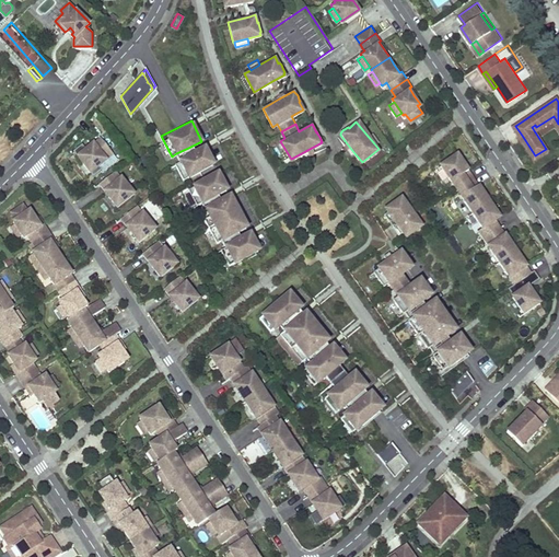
[(379,140),(371,131),(367,135),(374,143),(379,140)]
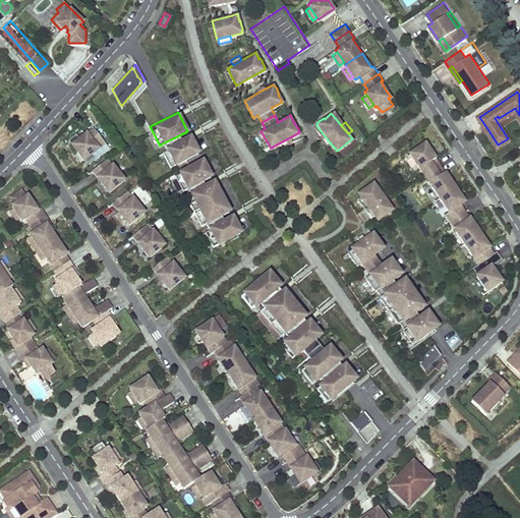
[(76,132),(69,138),(88,162),(95,156),(93,152),(106,141),(95,126),(80,137),(76,132)]
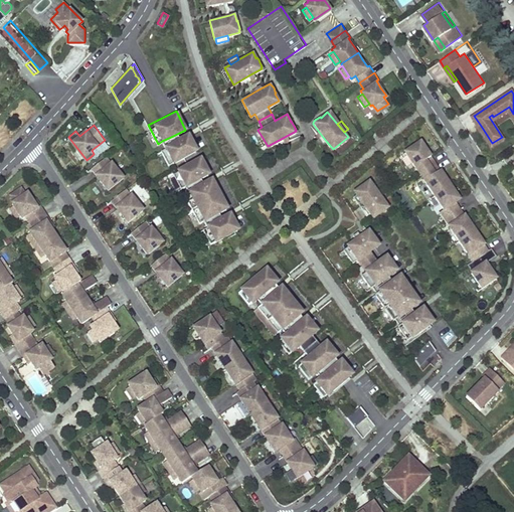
[(166,148),(161,150),(169,164),(196,150),(188,136),(177,142),(166,148)]
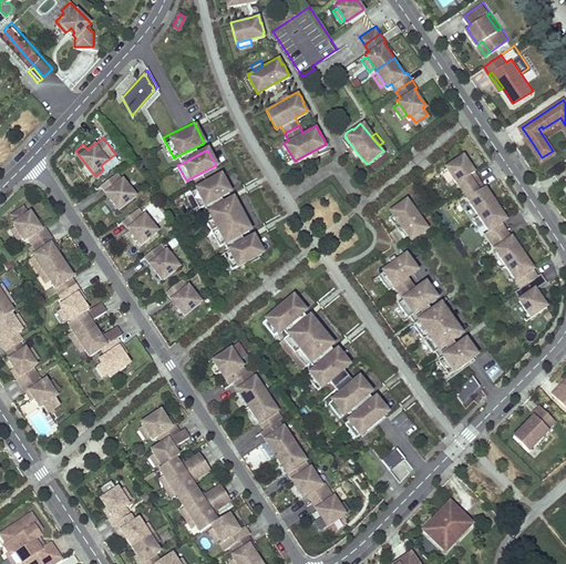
[(191,150),(178,155),(183,163),(195,156),(191,150)]
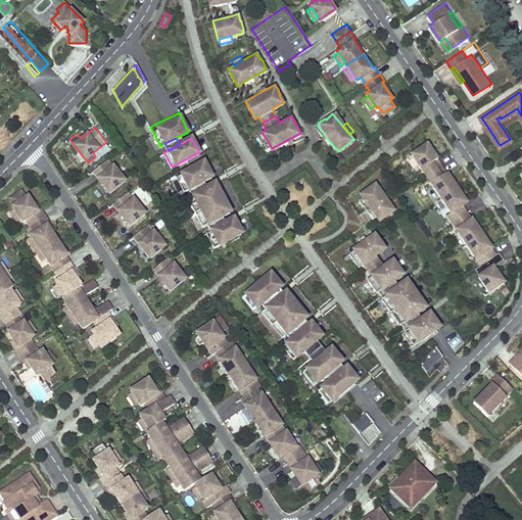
[(428,142),(413,152),(423,168),(423,167),(433,181),(432,182),(452,210),(447,214),(481,264),(476,268),(480,274),(479,275),(490,291),(505,281),(494,265),(505,258),(500,251),(496,253),(464,203),(468,200),(428,142)]
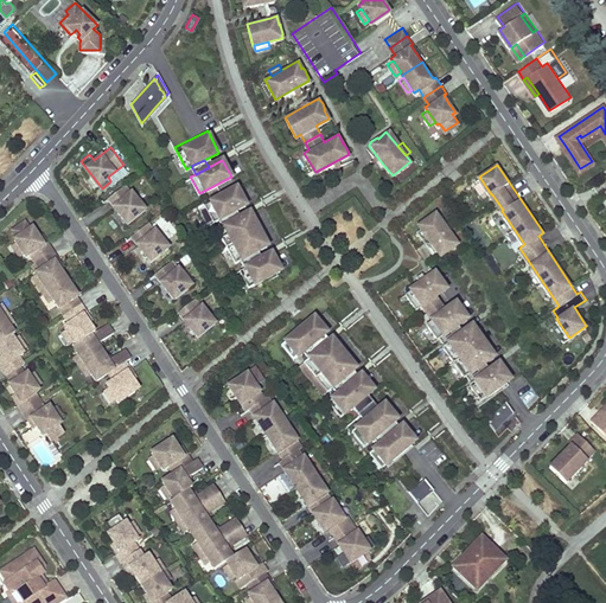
[(126,184),(108,197),(128,222),(145,207),(126,184)]
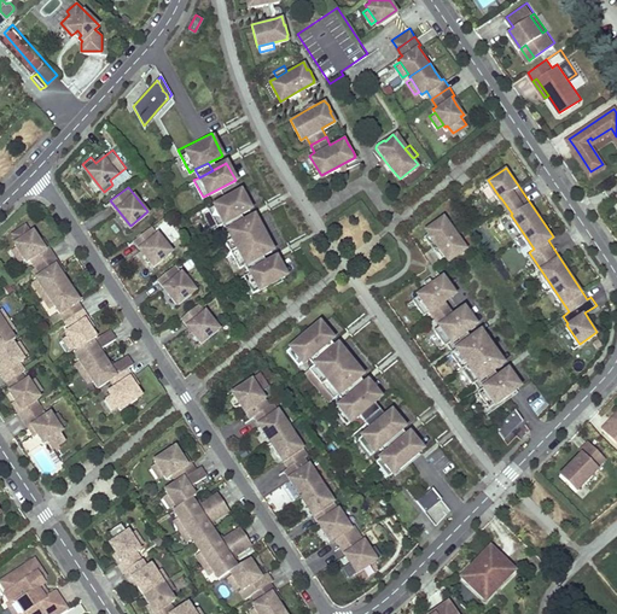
[(214,205),(209,208),(217,224),(223,222),(237,215),(250,208),(242,191),(227,198),(214,205)]
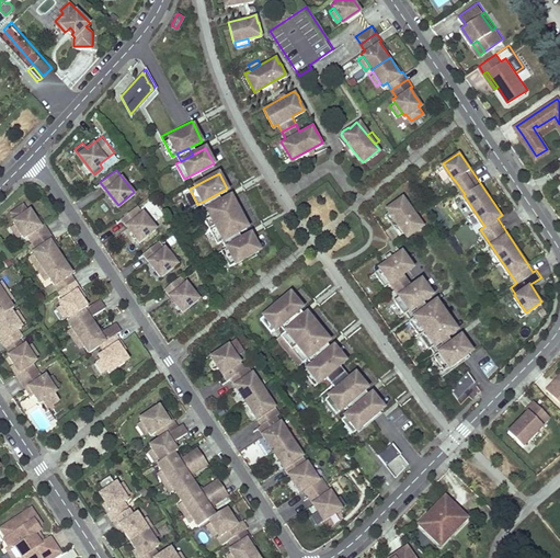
[(215,195),(203,202),(206,209),(218,203),(215,195)]
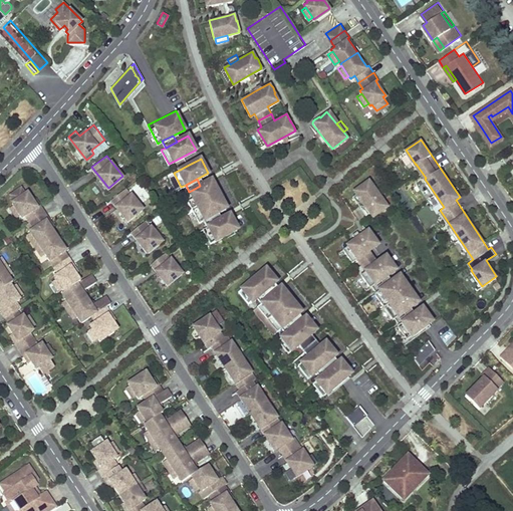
[(189,192),(185,194),(200,222),(204,219),(215,214),(227,207),(212,180),(200,186),(189,192)]
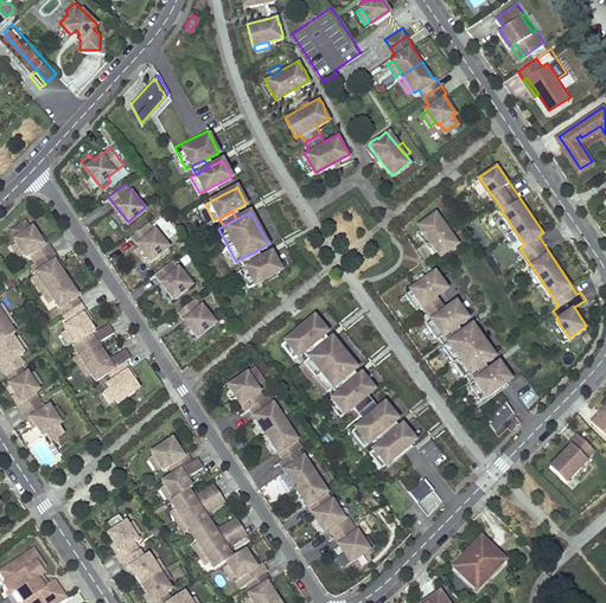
[(440,252),(441,255),(457,243),(437,213),(421,225),(422,228),(440,252)]
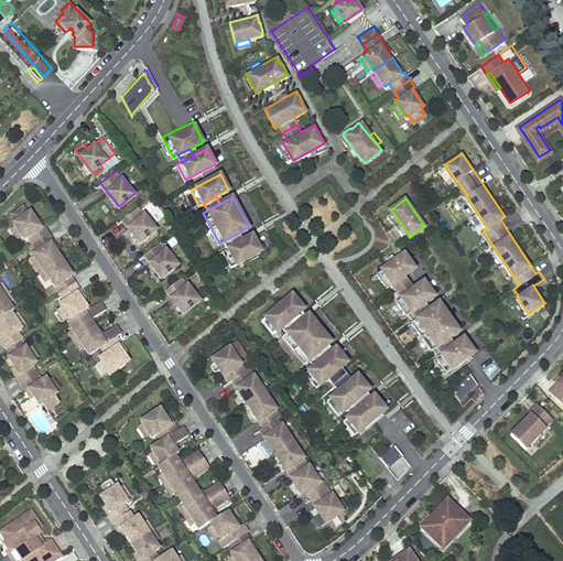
[(28,212),(23,204),(11,213),(15,219),(13,222),(14,224),(22,235),(24,238),(28,235),(33,243),(49,232),(44,224),(41,226),(36,219),(30,209),(28,212)]
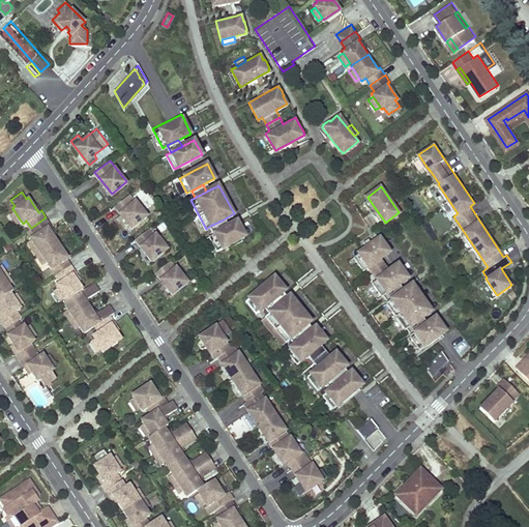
[(129,194),(115,205),(131,227),(147,214),(129,194)]
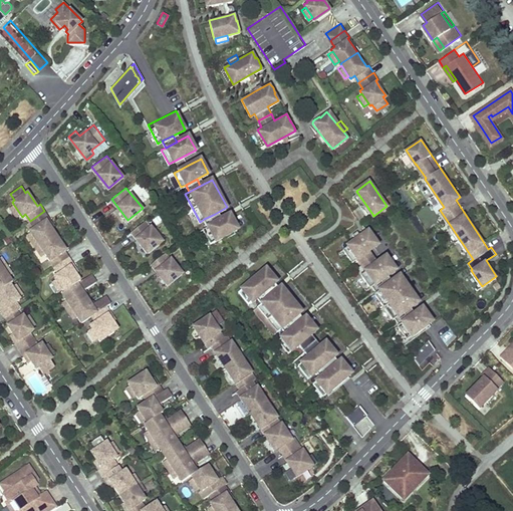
[(357,193),(353,195),(368,217),(372,214),(357,193)]
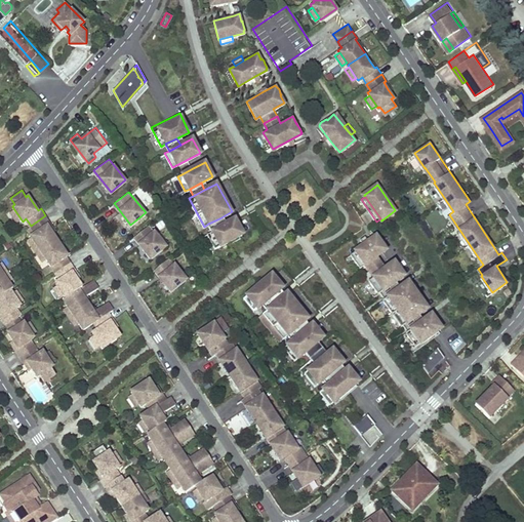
[(13,208),(9,211),(16,222),(21,218),(13,208)]
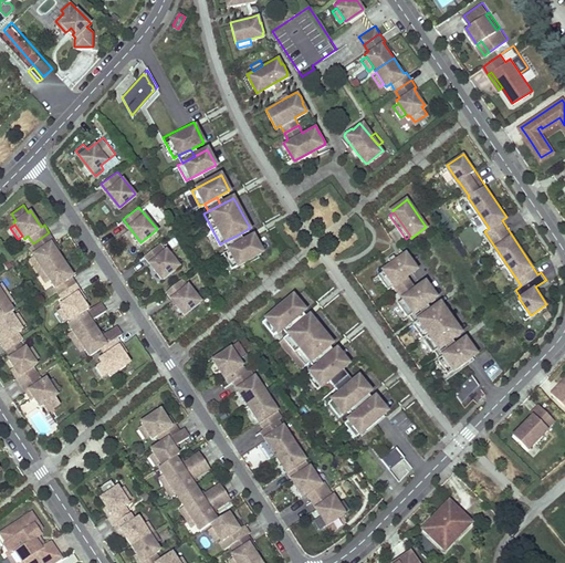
[(49,232),(33,243),(38,250),(33,253),(35,257),(44,270),(62,258),(56,249),(51,242),(54,240),(49,232)]
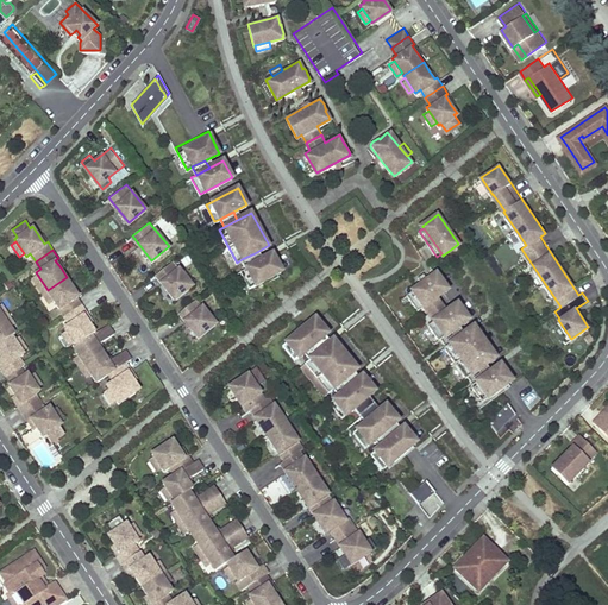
[(240,270),(250,287),(282,270),(273,253),(259,260),(246,268),(240,270)]
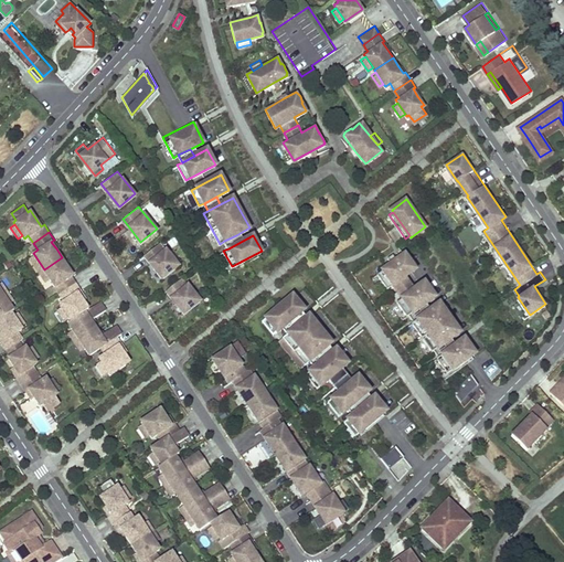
[(236,235),(224,241),(229,248),(241,242),(236,235)]
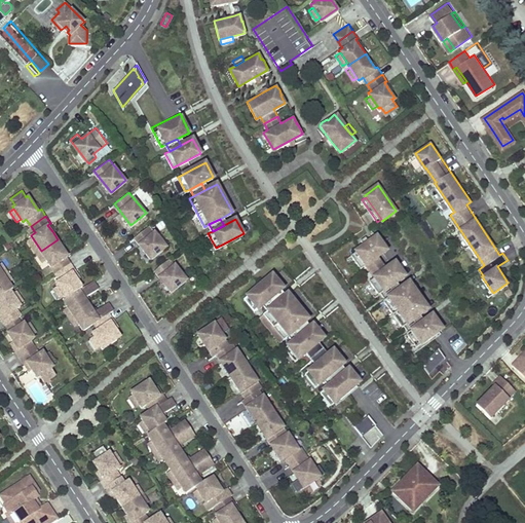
[(149,225),(135,236),(151,258),(166,246),(149,225)]
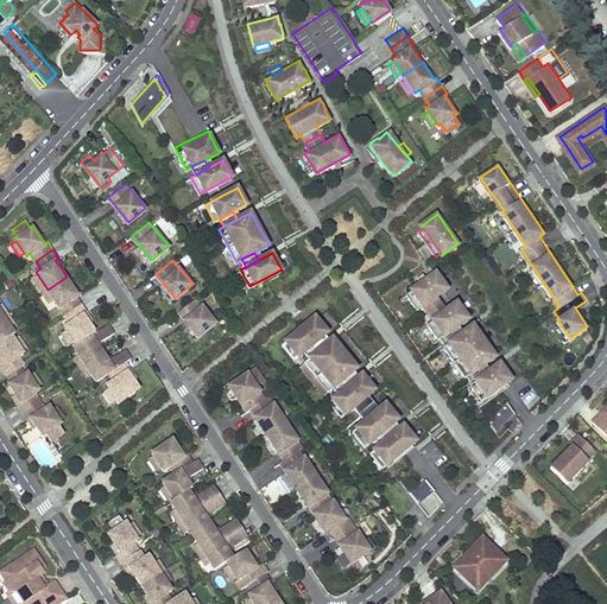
[(422,283),(406,293),(417,309),(424,304),(435,318),(428,323),(438,339),(441,337),(446,345),(443,347),(466,376),(467,375),(473,383),(470,385),(482,400),(499,387),(487,373),(482,364),(461,335),(456,328),(444,312),(446,311),(436,297),(447,288),(436,273),(422,283)]
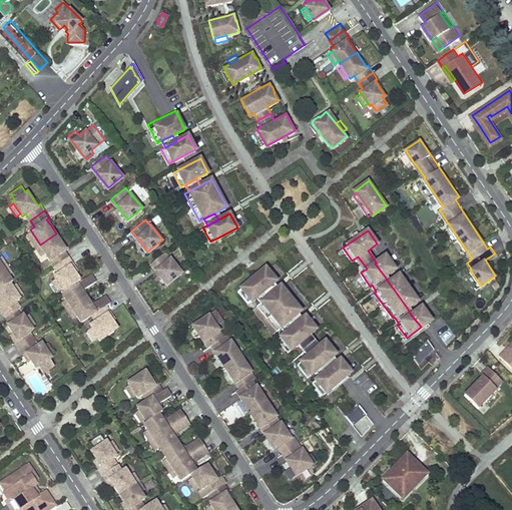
[(32,232),(28,235),(36,247),(40,244),(32,232)]
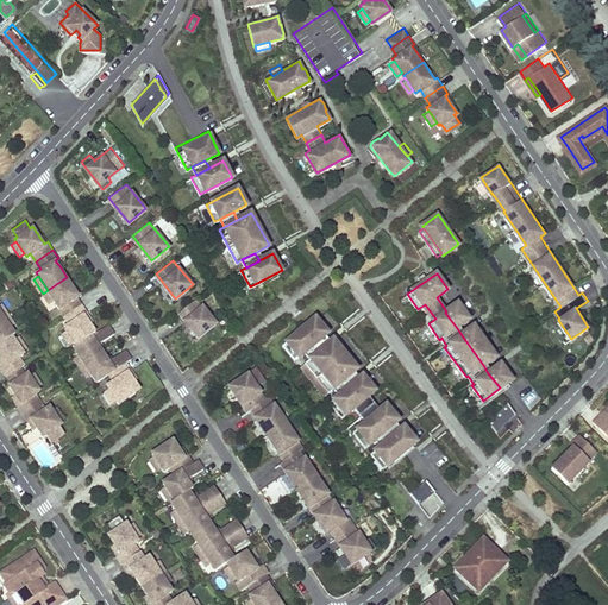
[(79,295),(67,277),(48,290),(56,303),(64,315),(82,304),(76,296),(79,295)]
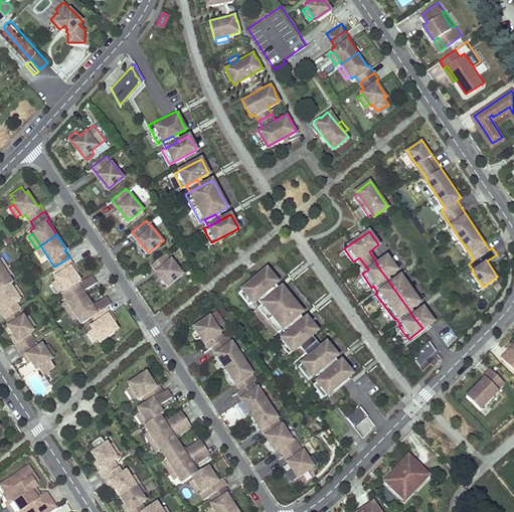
[(36,248),(43,260),(47,257),(40,245),(36,248)]
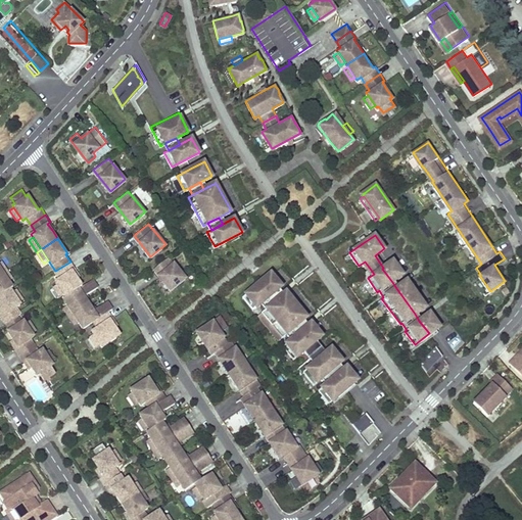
[(169,255),(153,268),(171,289),(185,277),(169,255)]
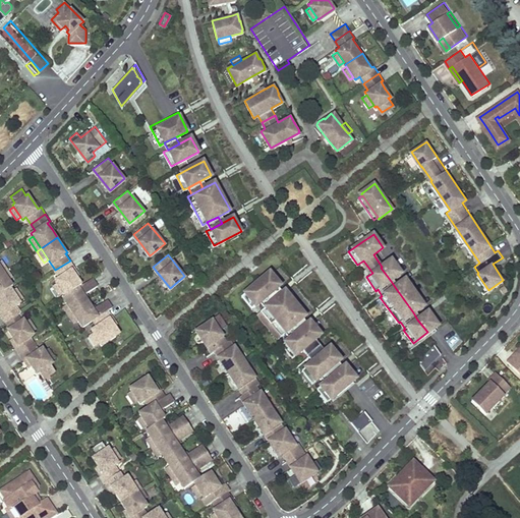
[(401,273),(392,260),(382,267),(381,268),(391,281),(401,273)]
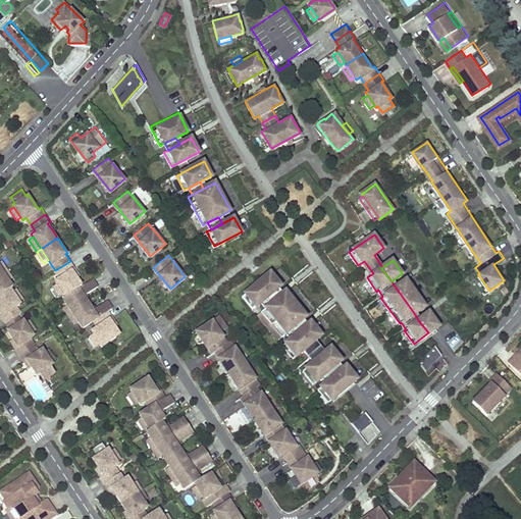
[(70,261),(55,270),(59,277),(55,279),(57,282),(64,293),(65,296),(82,284),(76,276),(72,269),(74,267),(70,261)]
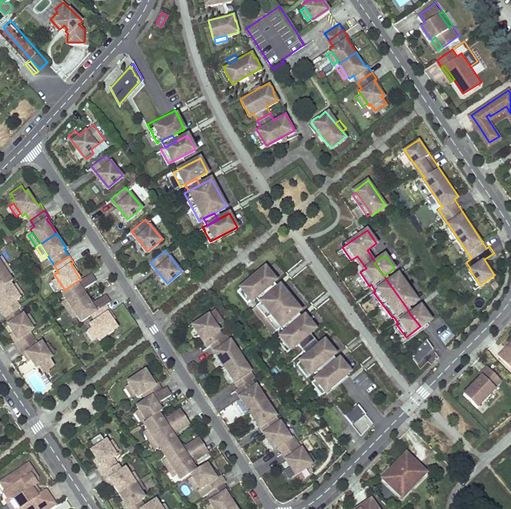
[(336,270),(343,265),(337,256),(330,260),(336,270)]
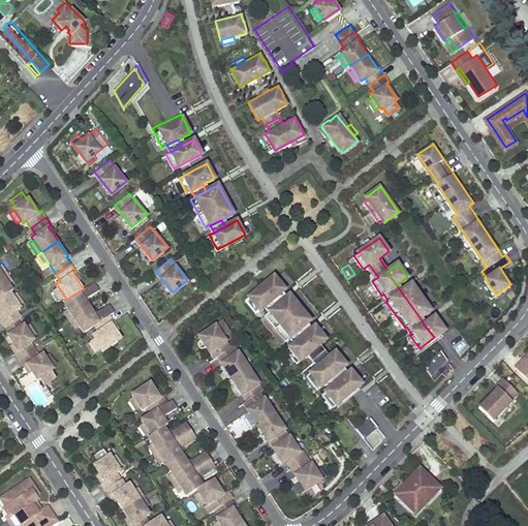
[(14,283),(7,272),(3,275),(10,285),(14,283)]
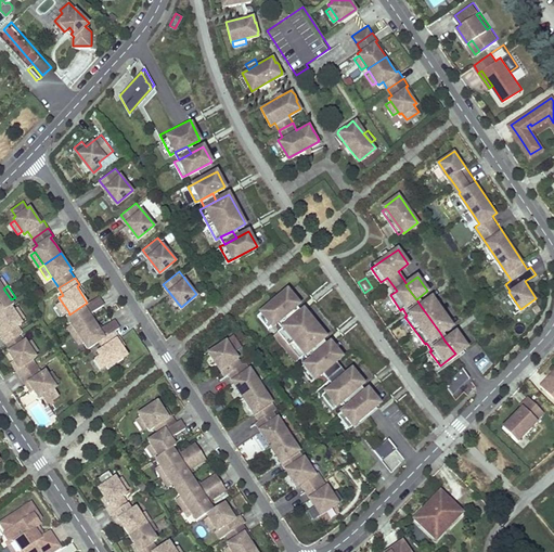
[(3,289),(0,290),(0,312),(11,306),(13,304),(11,299),(3,289)]
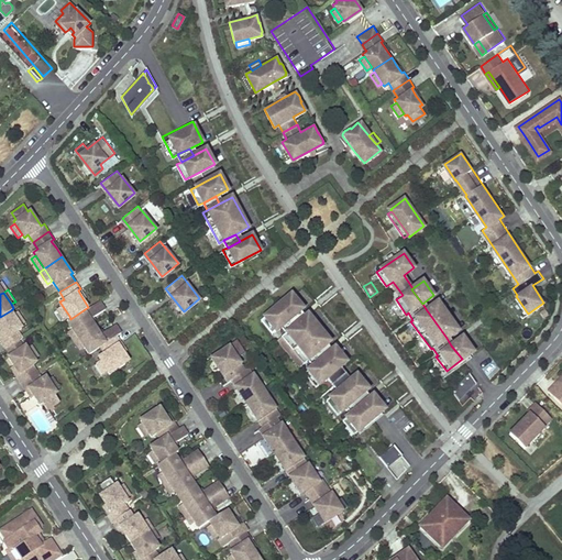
[(293,294),(266,315),(277,328),(282,325),(287,331),(283,335),(305,362),(309,359),(313,364),(309,368),(321,382),(326,379),(335,392),(331,395),(343,408),(348,405),(352,412),(348,415),(360,429),(381,412),(385,407),(374,394),(372,395),(366,390),(368,387),(357,374),(355,375),(344,362),(346,361),(335,347),(333,349),(328,342),(330,340),(308,314),(306,315),(301,308),(304,307),(293,294)]
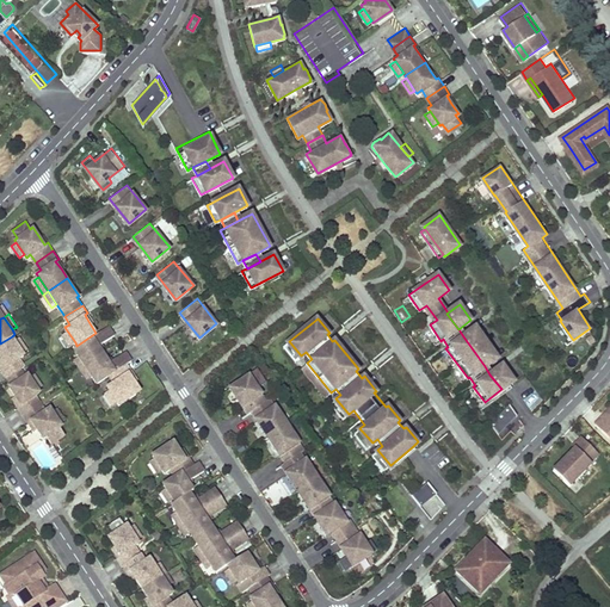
[(115,333),(109,324),(96,333),(76,346),(74,347),(76,352),(85,365),(104,352),(100,347),(98,344),(102,341),(115,333)]
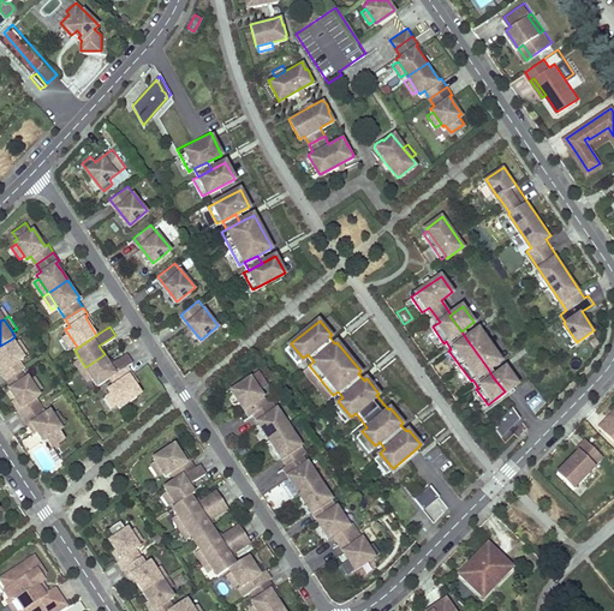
[(501,360),(480,329),(466,339),(488,369),(501,360)]
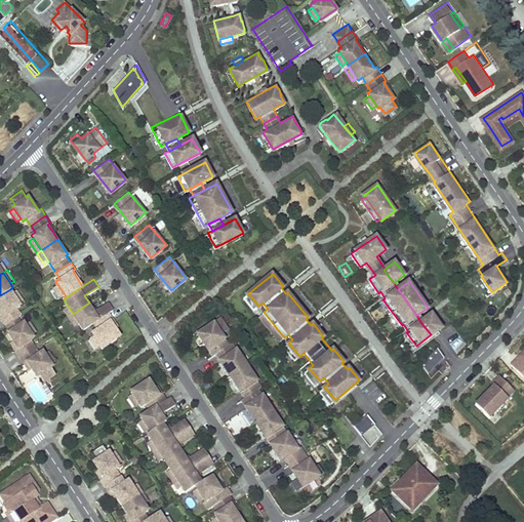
[(57,284),(53,287),(61,297),(65,294),(57,284)]
